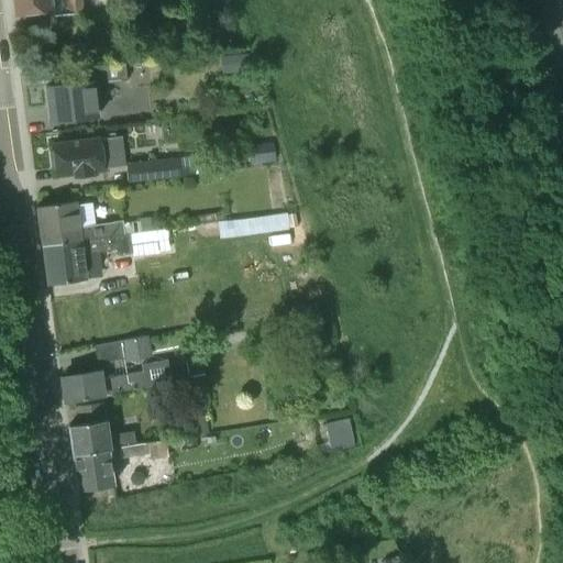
[(52,10),(53,14),(84,11),(81,0),(89,0),(90,6),(111,3),(110,0),(11,0),(13,14),(52,10)]
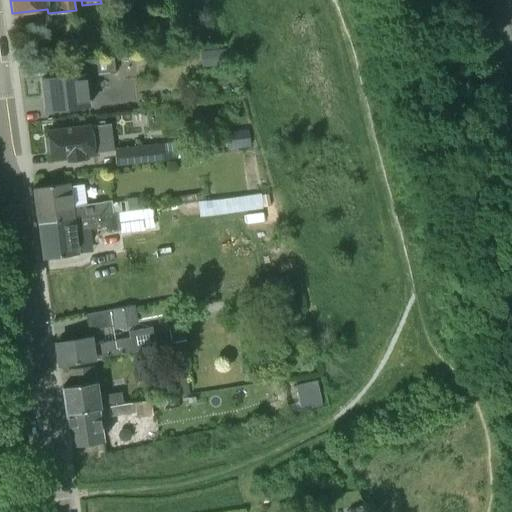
[(228,65),(226,48),(201,51),(202,68),(228,65)]
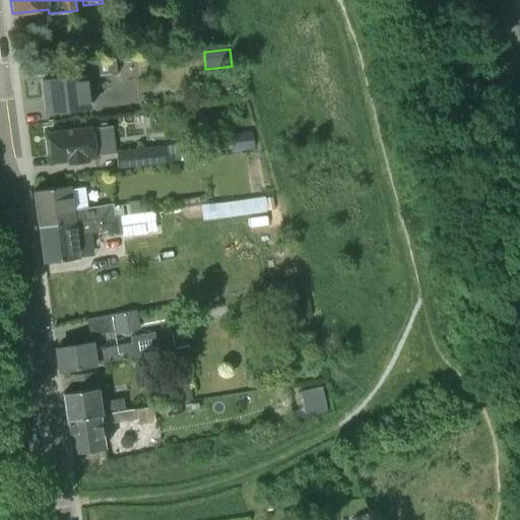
[(46,112),(66,110),(78,109),(89,107),(86,77),(117,74),(115,59),(73,63),(53,65),(54,78),(42,79),(46,112)]
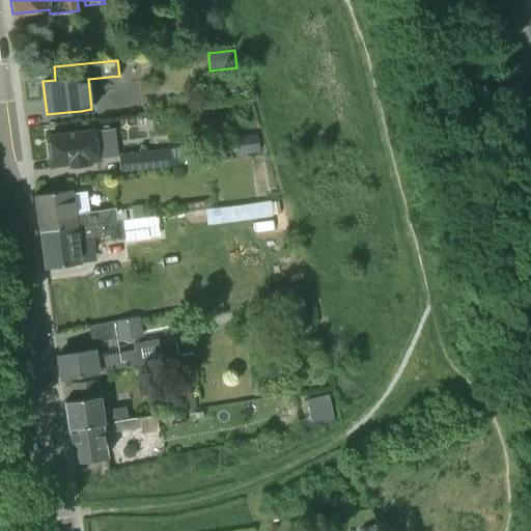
[(86,162),(99,160),(94,130),(49,136),(50,142),(47,143),(49,160),(52,159),(53,166),(71,163),(71,167),(86,165),(86,162)]
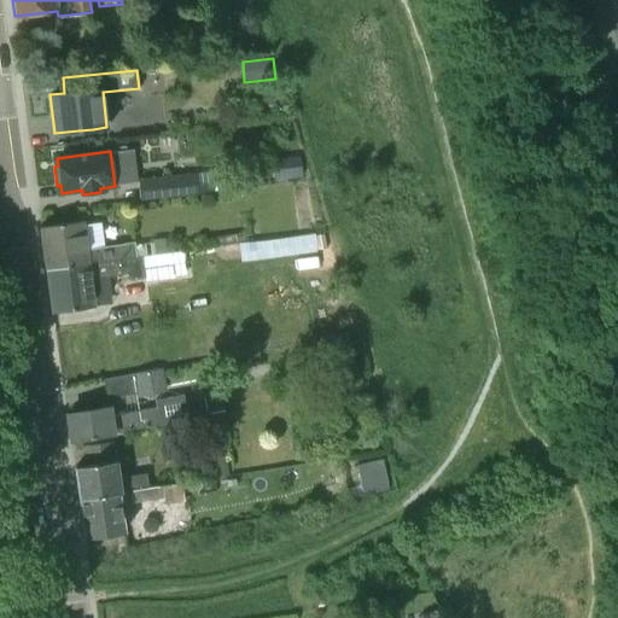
[(304,176),(302,156),(273,159),(275,180),(304,176)]
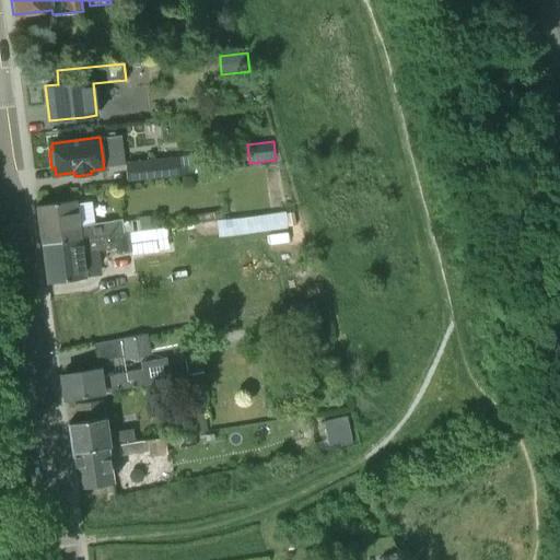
[(176,158),(150,161),(124,163),(126,181),(152,178),(177,175),(176,158)]
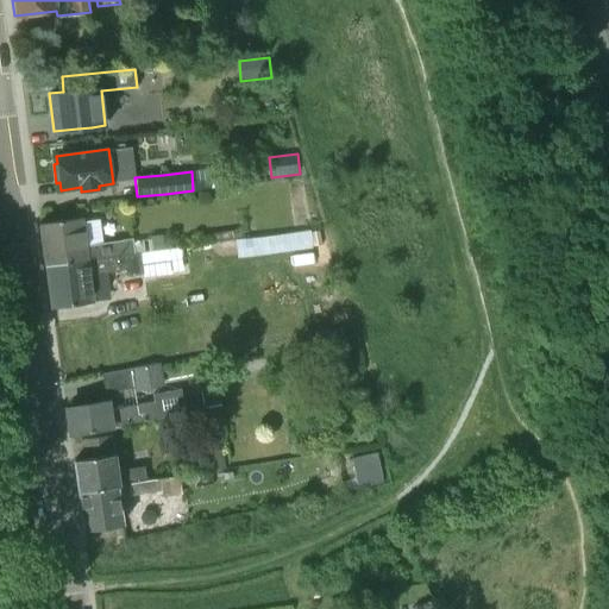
[(124,255),(138,253),(135,253),(132,239),(87,245),(82,218),(39,224),(45,265),(124,255)]
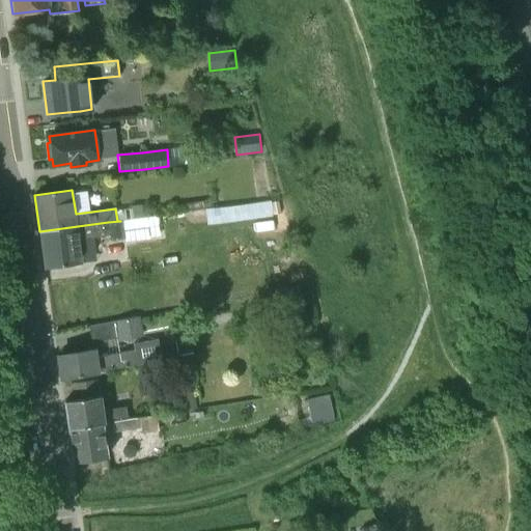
[(131,205),(131,208),(133,219),(143,218),(142,204),(131,205)]
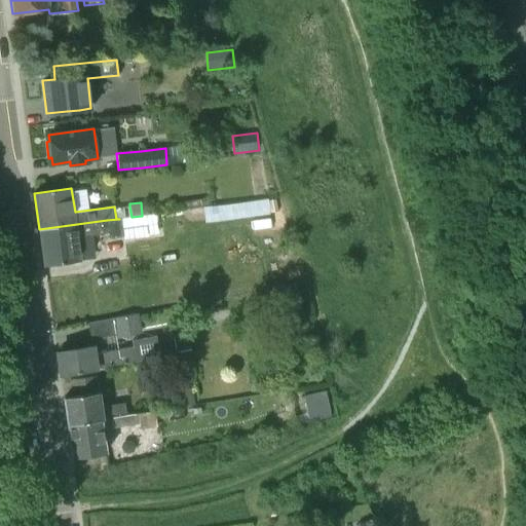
[(44,266),(81,261),(78,237),(108,233),(109,238),(123,236),(121,219),(119,219),(107,220),(39,229),(44,266)]
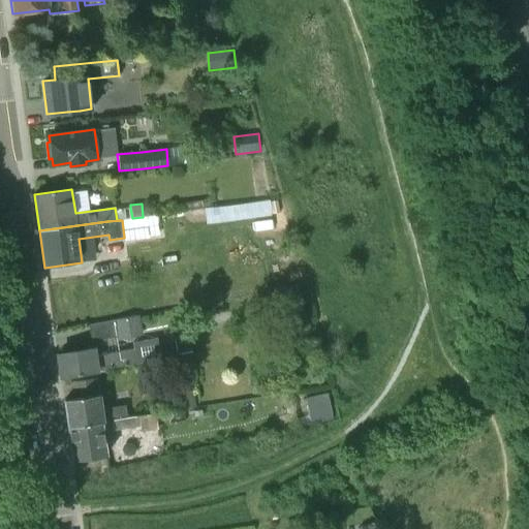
[(89,325),(91,341),(119,336),(116,320),(89,325)]
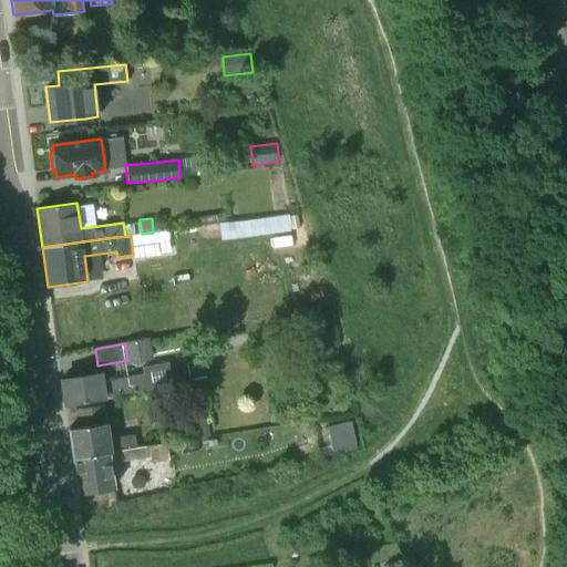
[(65,404),(88,401),(162,389),(174,387),(169,363),(142,368),(143,373),(102,381),(101,373),(62,380),(65,404)]
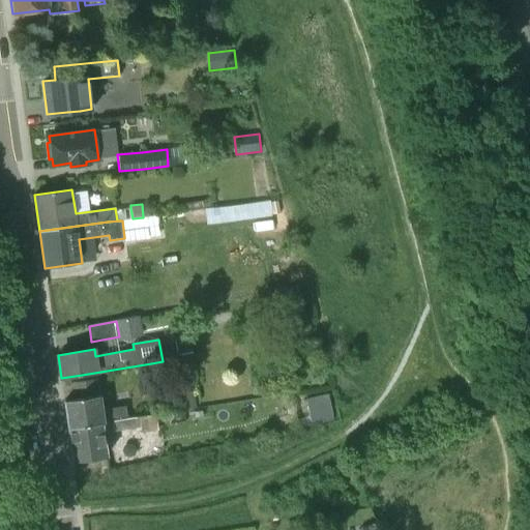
[(112,421),(127,417),(125,406),(102,409),(97,378),(70,382),(74,400),(64,401),(68,428),(101,422),(112,421)]
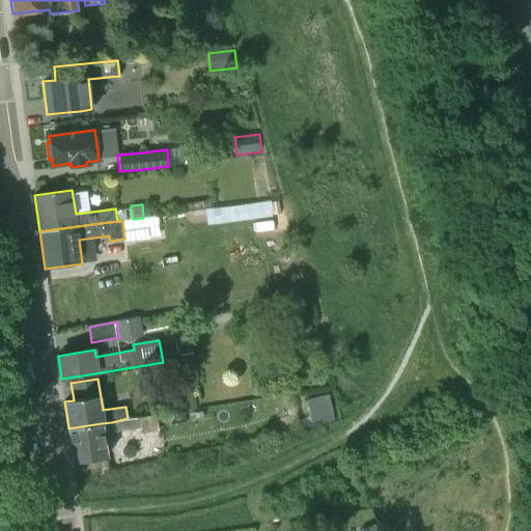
[(195,409),(193,391),(180,392),(183,411),(195,409)]
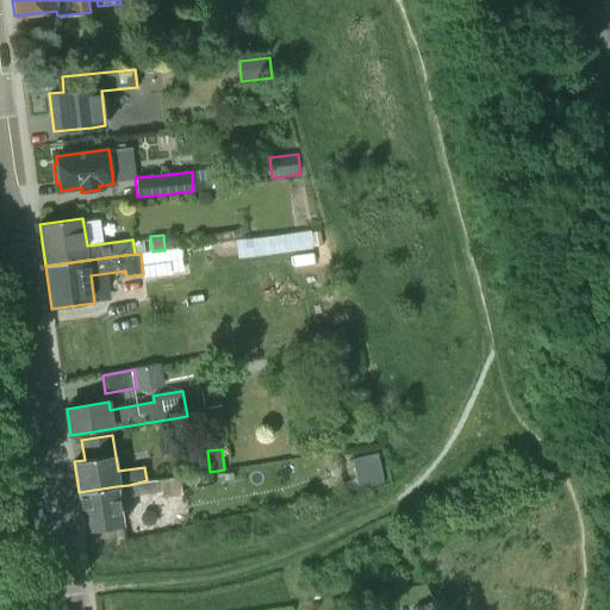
[(378,453),(354,459),(358,479),(359,484),(384,479),(383,472),(378,453)]
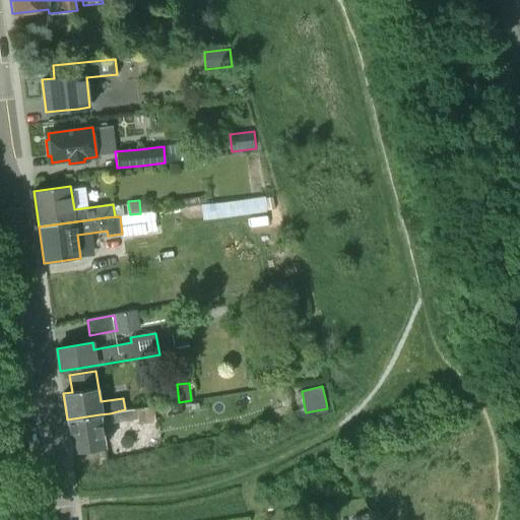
[(125,409),(110,413),(111,424),(137,419),(138,424),(154,421),(153,406),(125,409)]
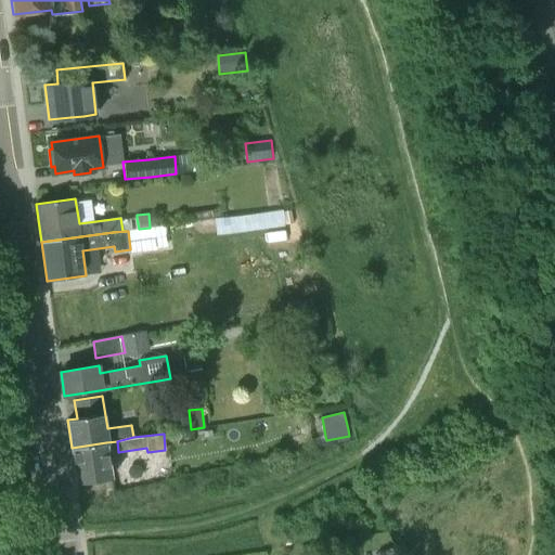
[(76,481),(113,477),(106,442),(72,448),(76,481)]
